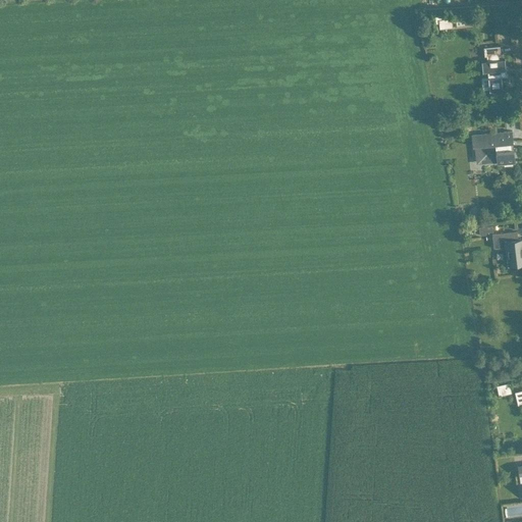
[(441,14),(433,15),(434,23),(439,23),(439,29),(453,28),(452,18),(442,19),(441,14)]
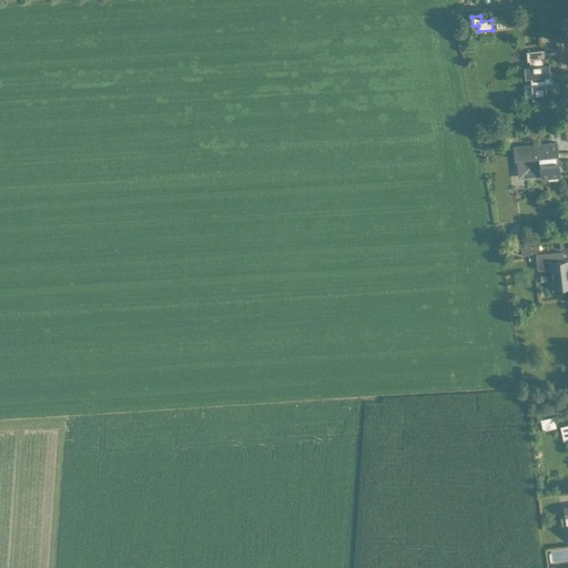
[(544,50),(526,51),(527,61),(529,61),(530,66),(524,67),(525,77),(524,77),(524,84),(527,84),(528,90),(531,89),(533,100),(546,98),(546,99),(547,99),(545,82),(550,81),(549,74),(550,74),(549,63),(548,63),(548,64),(544,66),(543,60),(545,59),(544,50)]
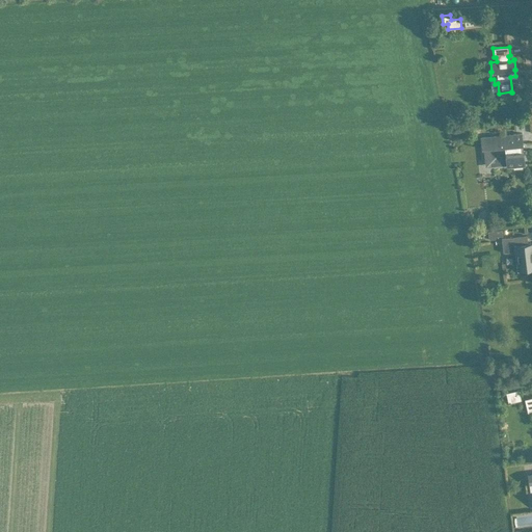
[(522,133),(480,137),(481,149),(485,149),(486,160),(494,159),(494,164),(506,163),(506,167),(513,166),(514,168),(523,167),(523,165),(525,165),(522,133)]
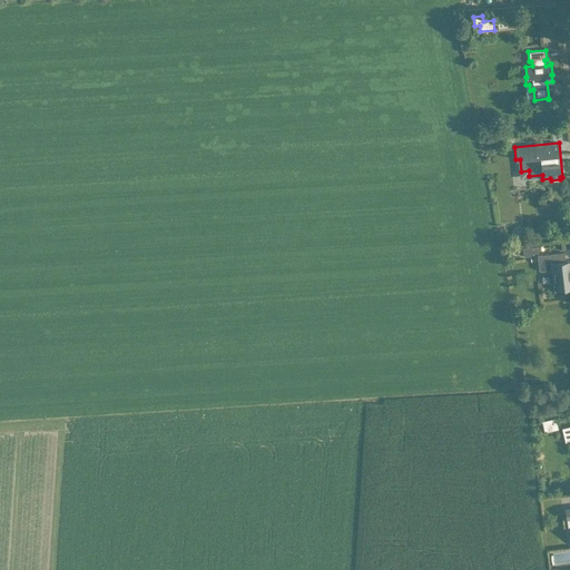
[(538,246),(523,247),(524,256),(531,256),(530,253),(539,252),(538,246)]
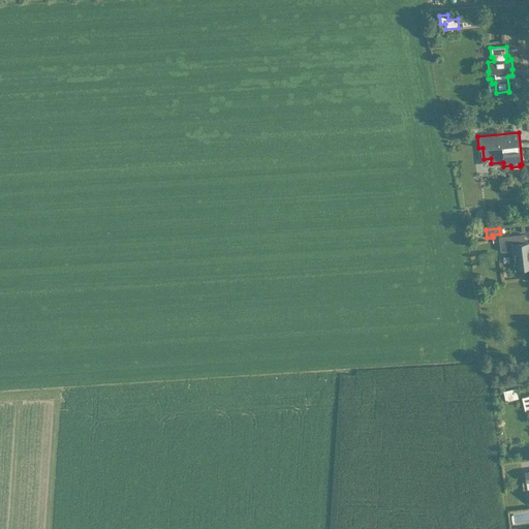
[(528,241),(525,242),(524,234),(499,238),(501,251),(514,250),(516,270),(528,267),(528,241)]
